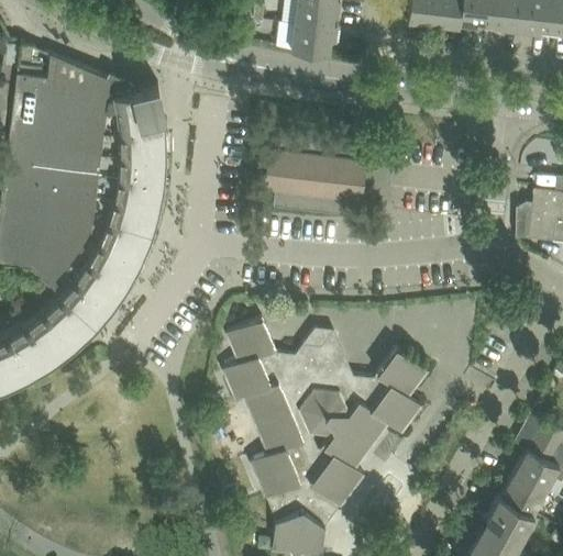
[(340,3),(334,3),(334,4),(297,0),(295,25),(331,30),(331,28),(332,20),(338,21),(340,3)]
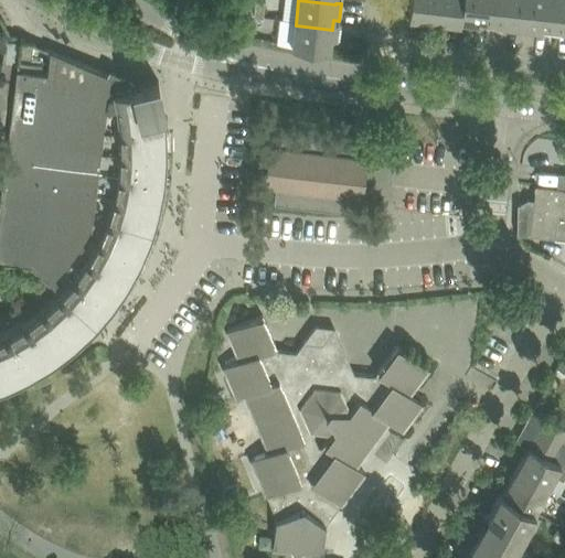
[(434,29),(437,0),(411,0),(408,21),(418,22),(418,27),(434,29)]
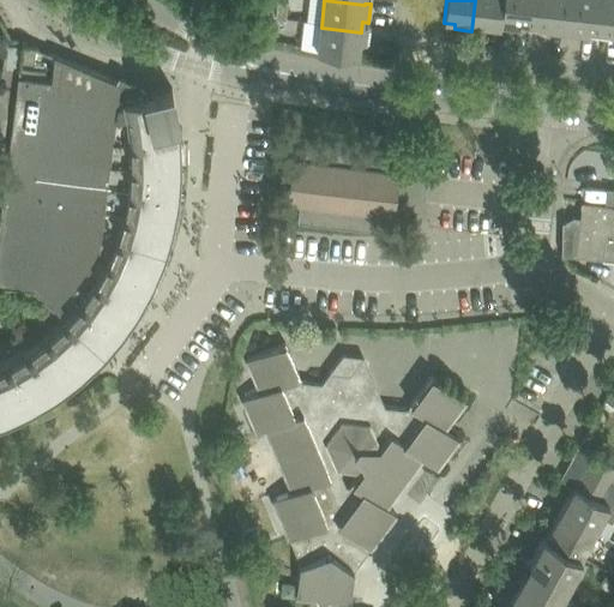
[(503,0),(475,0),(471,31),(488,34),(489,28),(500,29),(501,24),(500,24),(503,0)]
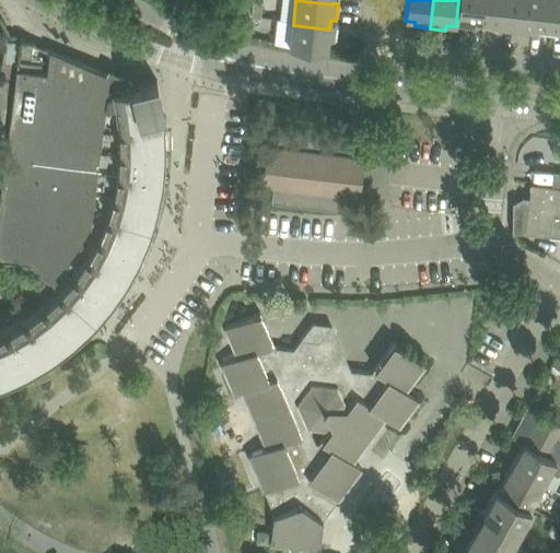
[(517,28),(520,0),(458,0),(456,22),(457,22),(517,28)]
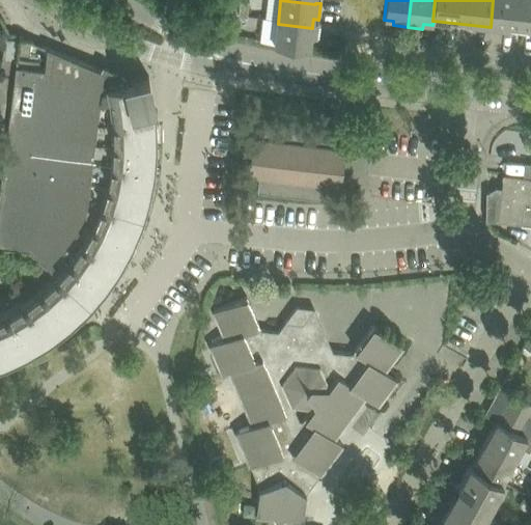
[(530,0),(493,0),(491,27),(530,31),(530,0)]
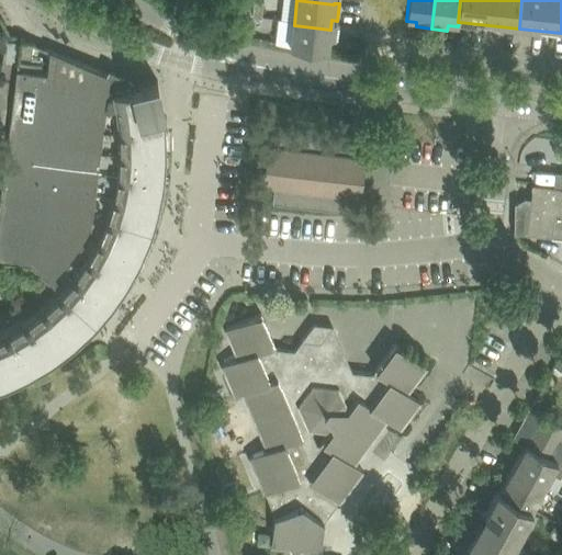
[(263,6),(255,4),(253,20),(262,21),(263,6)]
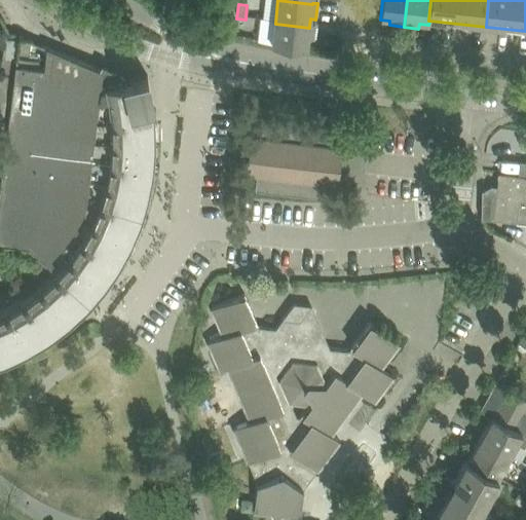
[(314,27),(309,26),(309,28),(275,24),(272,47),(306,51),(307,42),(312,42),(314,27)]
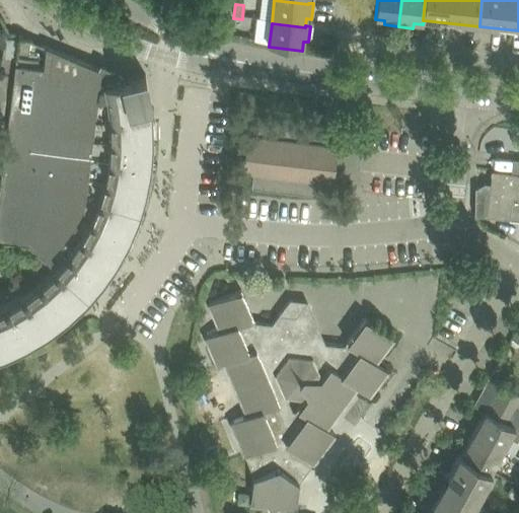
[(0,358),(6,356),(26,346),(44,336),(50,332),(69,317),(87,300),(101,283),(115,265),(119,260),(129,240),(138,220),(140,214),(146,194),(150,171),(151,164),(152,143),(152,122),(152,115),(150,102),(151,102),(146,81),(146,79),(138,81),(137,76),(133,76),(131,82),(129,83),(101,69),(99,72),(19,40),(0,189),(0,243),(27,246),(55,273),(40,286),(23,299),(5,309),(0,311),(0,358)]
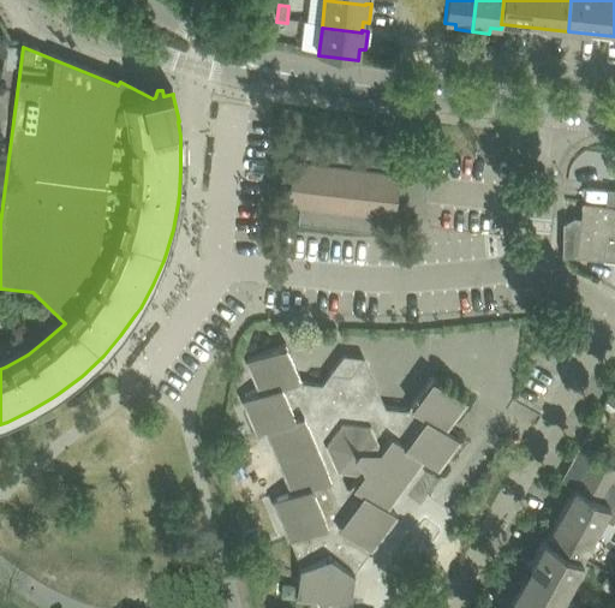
[(387,206),(389,191),(389,185),(384,185),(388,154),(308,144),(304,174),(298,173),(296,196),(302,196),(298,226),(377,236),(382,206),(387,206)]
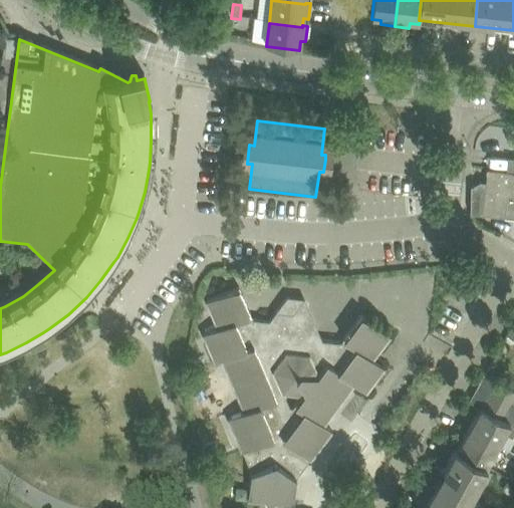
[(513,176),(487,173),(485,191),(474,190),(470,217),(504,221),(506,212),(513,212),(513,176)]
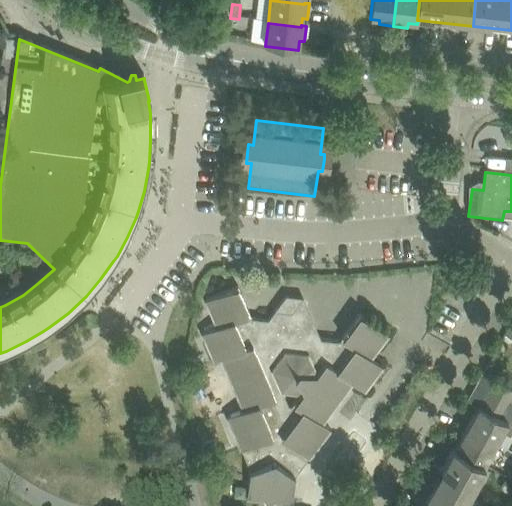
[(370,361),(387,338),(360,317),(339,345),(317,342),(306,318),(296,317),(288,299),(286,298),(268,323),(251,321),(238,290),(207,303),(213,318),(218,330),(202,337),(214,364),(222,361),(245,413),(227,421),(250,474),(247,500),(263,502),(264,505),(274,505),(276,503),(292,505),(295,479),(330,432),(321,426),(351,385),(364,394),(382,370),(370,361)]
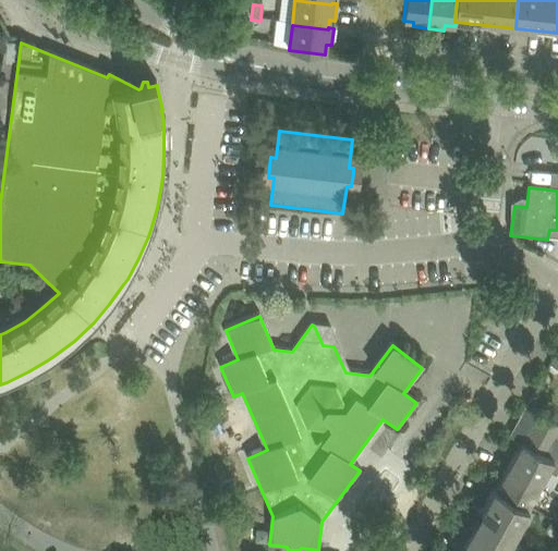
[(556,442),(557,437),(557,427),(537,416),(531,428),(556,442)]
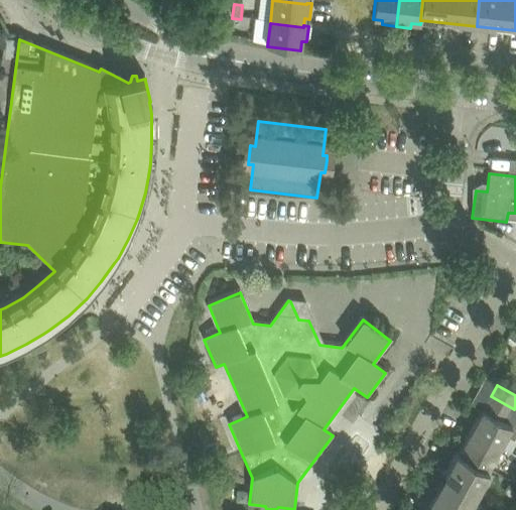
[(515,439),(515,416),(511,414),(488,401),(482,412),(471,433),(500,451),(507,438),(515,443),(515,439)]
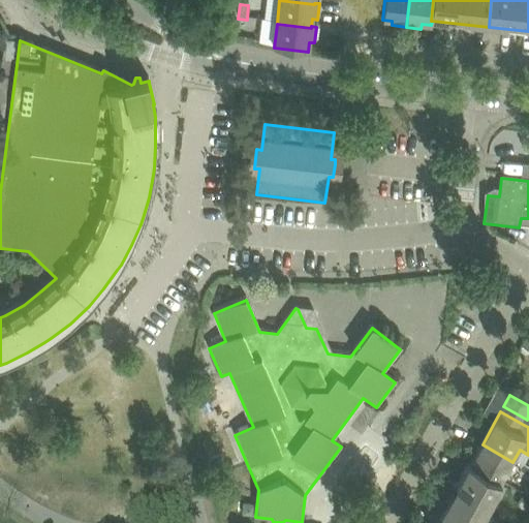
[(483,444),(470,465),(501,483),(512,462),(483,444)]
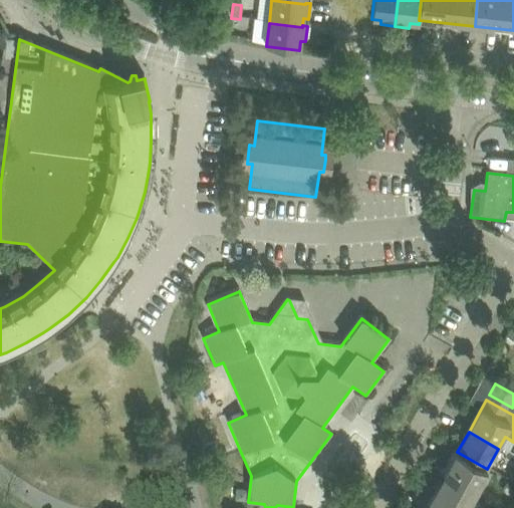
[(465,507),(487,469),(457,452),(455,451),(443,474),(437,470),(428,487),(425,486),(419,497),(417,501),(425,505),(424,507),(465,507)]
